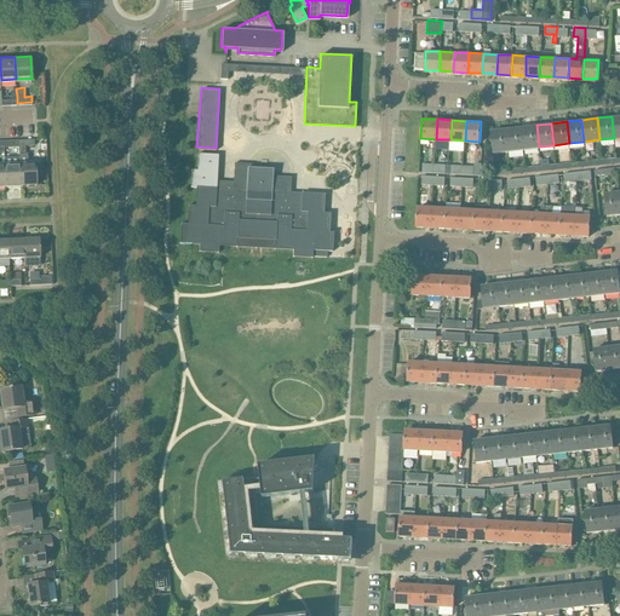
[(537,125),(521,126),(523,148),(539,147),(537,125)]
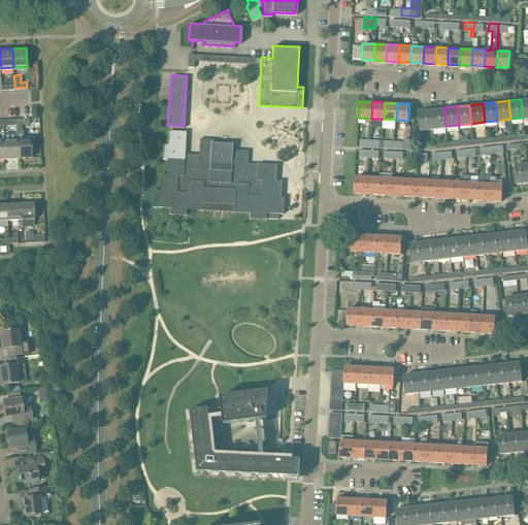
[(443,107),(431,109),(433,128),(446,126),(443,107)]
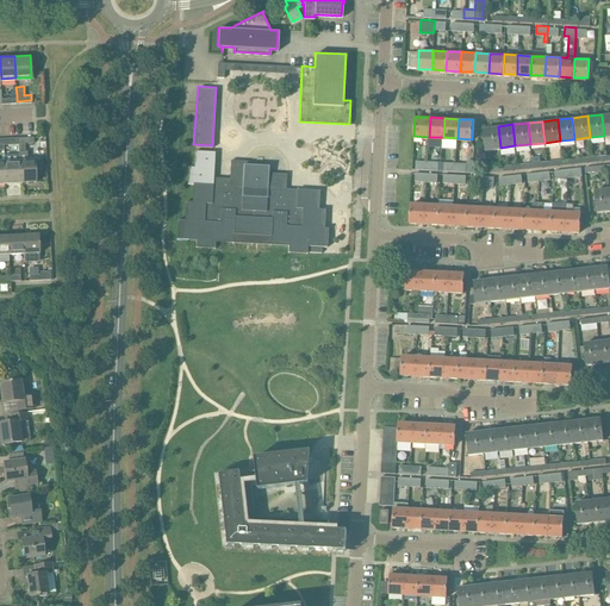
[(500,148),(498,126),(483,127),(485,149),(500,148)]
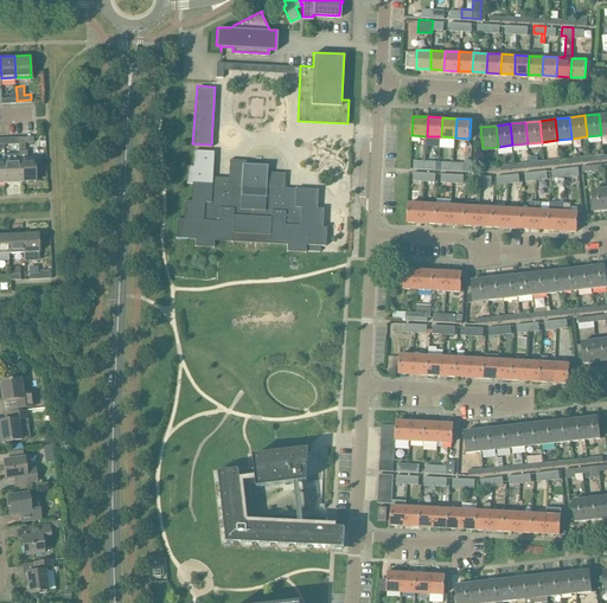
[(25,140),(19,140),(19,158),(20,180),(36,179),(34,158),(27,158),(26,148),(25,148),(25,140)]
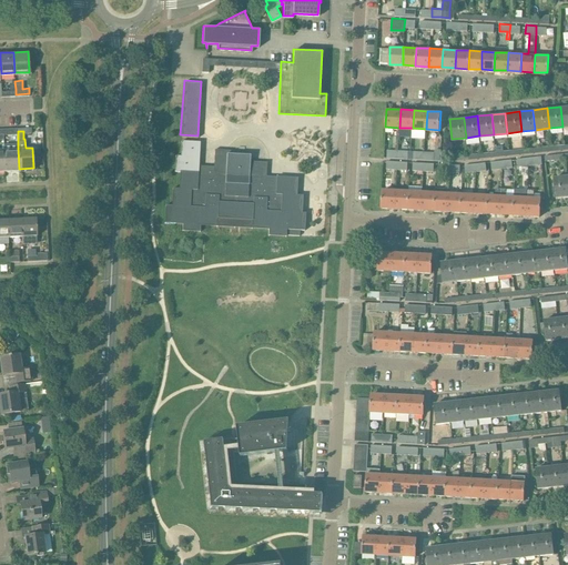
[(164,221),(164,222),(182,222),(182,229),(199,230),(199,223),(204,223),(216,224),(251,225),(267,226),(267,233),(285,234),(285,233),(300,234),(300,229),(304,229),(305,211),(302,211),(303,193),(297,193),(297,177),(266,174),(266,160),(250,159),(250,153),(230,152),(231,149),(214,148),(213,164),(198,163),(200,140),(181,139),(180,154),(174,153),(174,169),(180,170),(179,187),(172,187),(172,203),(165,203),(164,221)]
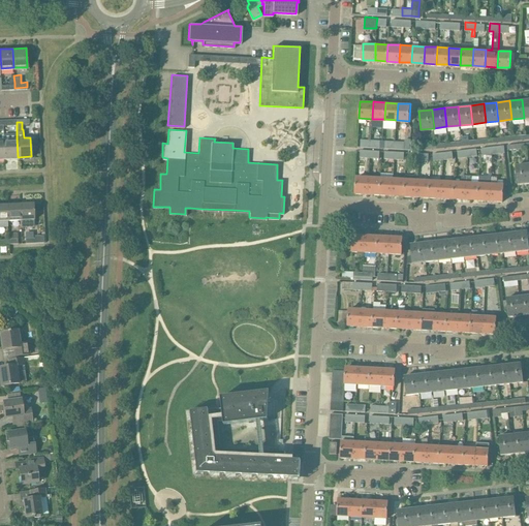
[(4,138),(5,157),(18,157),(17,137),(4,138)]
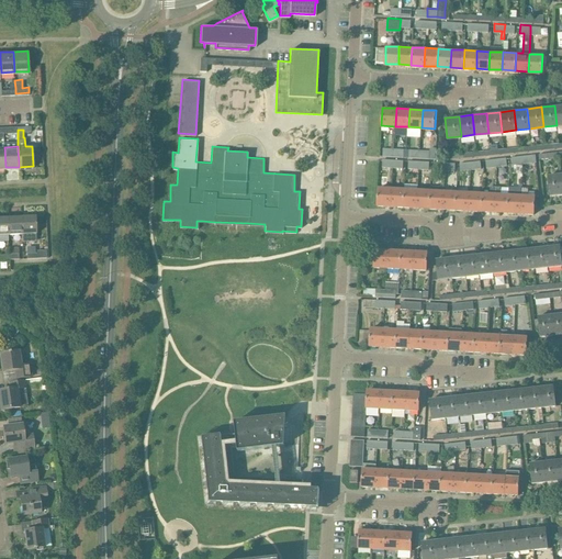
[(521,155),(523,163),(537,160),(536,153),(521,155)]
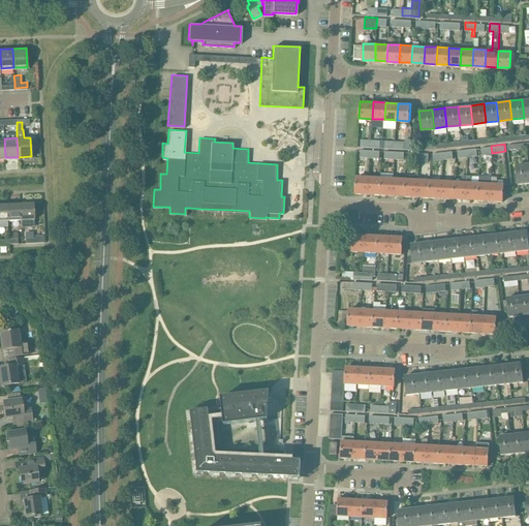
[(492,153),(491,146),(481,147),(483,154),(492,153)]
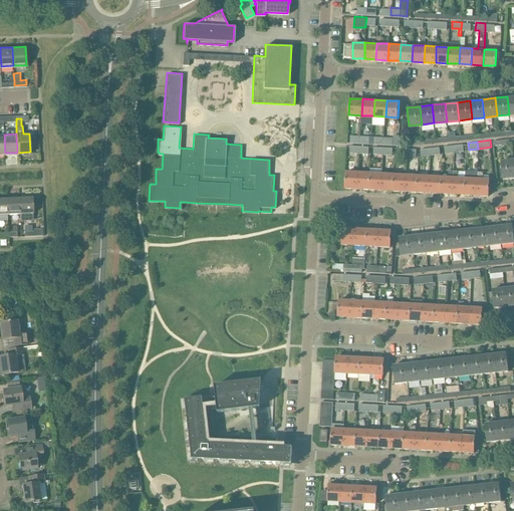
[(454,144),(454,151),(464,150),(463,143),(454,144)]
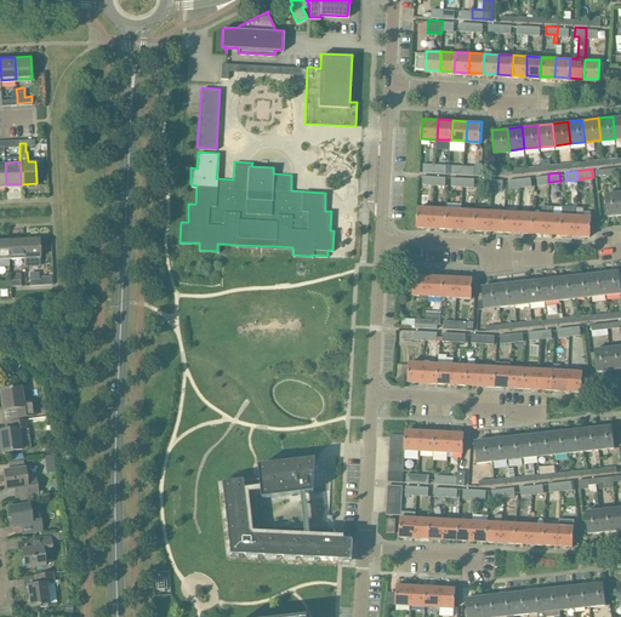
[(537,184),(548,182),(548,173),(536,175),(537,184)]
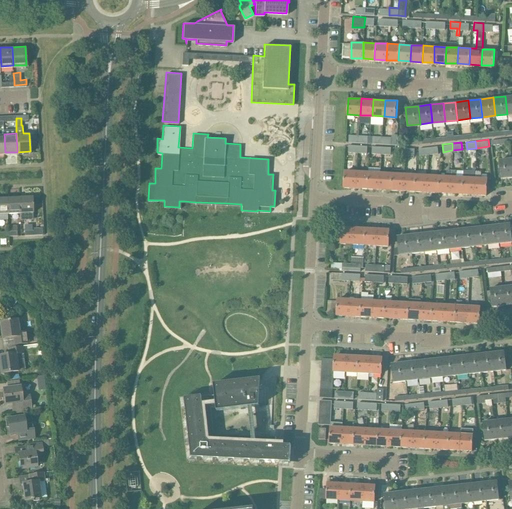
[(437,145),(428,146),(429,153),(438,152),(437,145)]
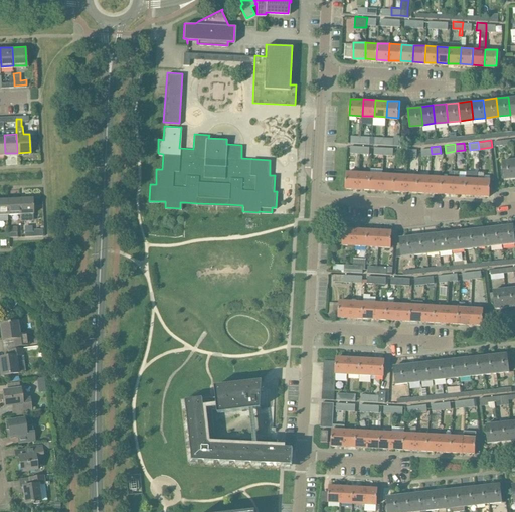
[(432,154),(431,147),(421,148),(421,155),(432,154)]
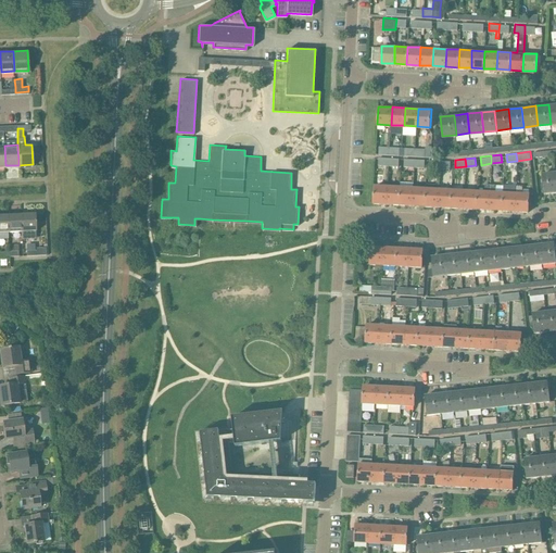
[(555,190),(555,173),(555,171),(542,173),(544,192),(555,190)]
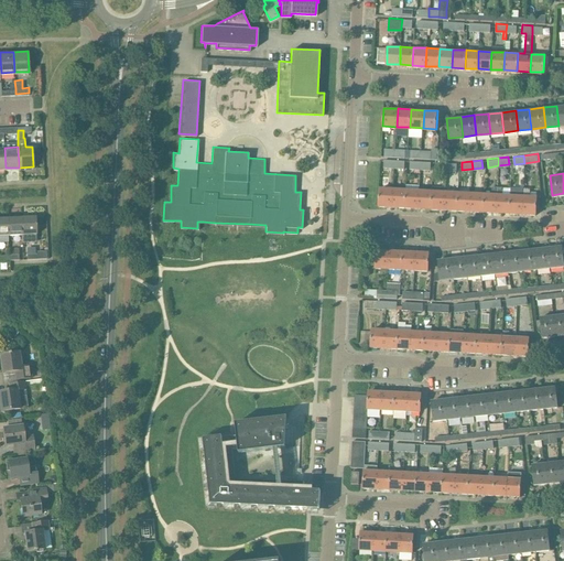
[(444,208),(445,190),(445,186),(440,186),(440,185),(432,184),(432,190),(431,207),(444,208)]
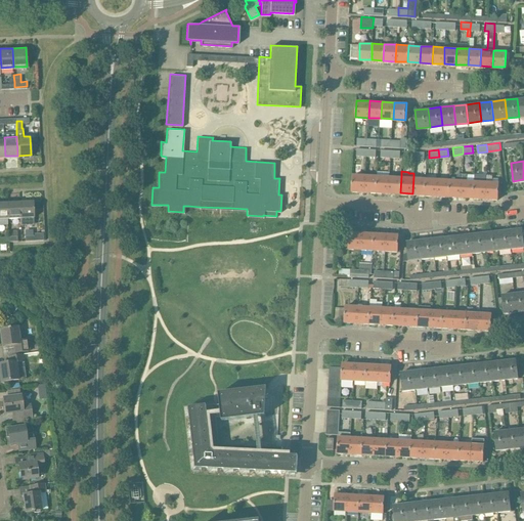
[(449,178),(448,196),(461,196),(463,172),(456,172),(456,179),(449,178)]
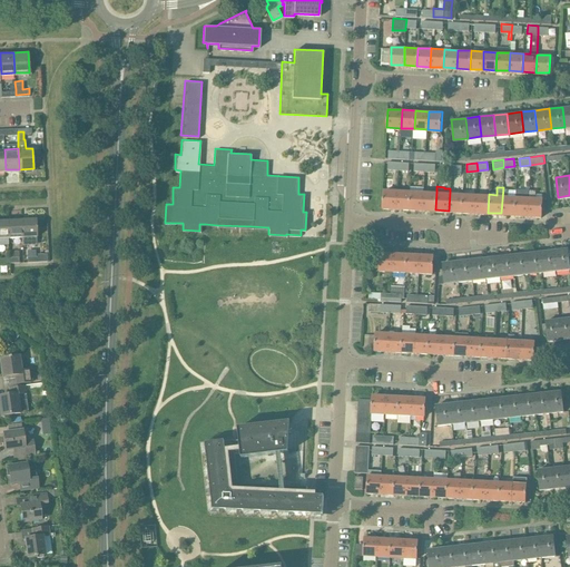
[(503,187),(501,213),(514,214),(516,196),(508,195),(509,187),(503,187)]
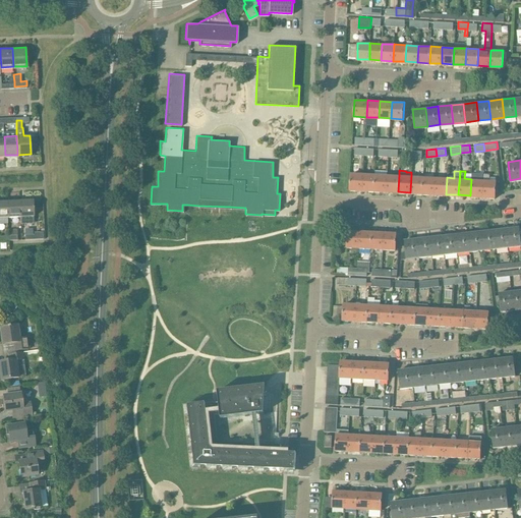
[(483,172),(471,171),(471,179),(470,195),(482,196),(483,179),(482,179),(483,172)]
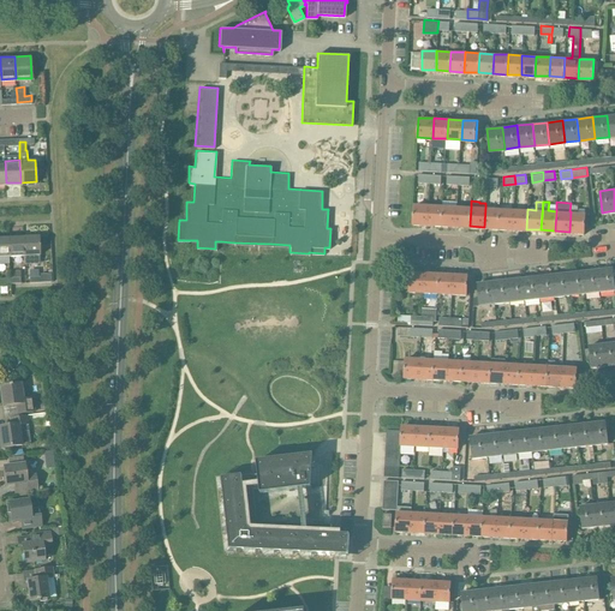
[(428,223),(428,204),(413,203),(412,223),(428,223)]
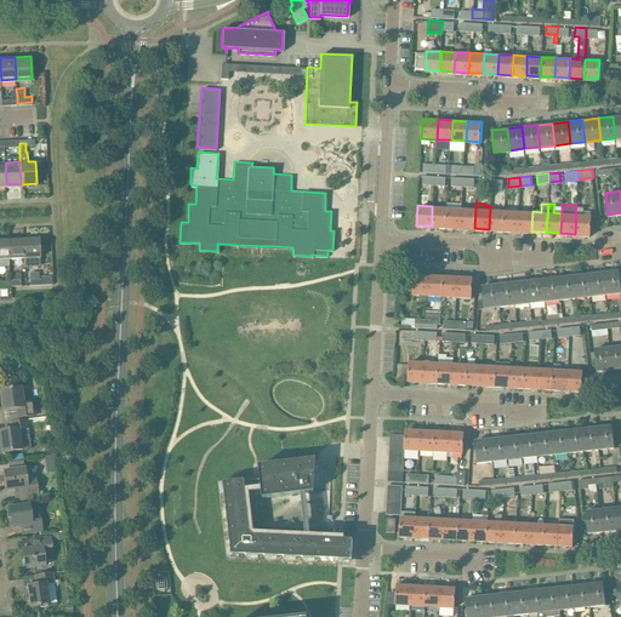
[(576,205),(575,213),(576,213),(575,234),(590,234),(591,215),(584,215),(584,205),(576,205)]
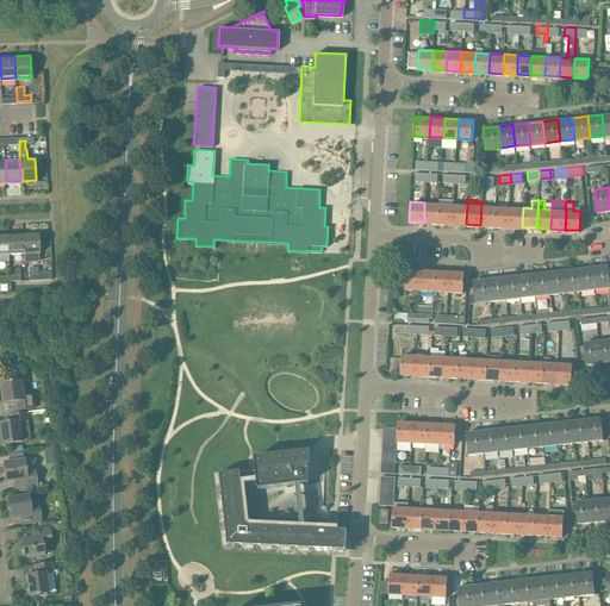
[(437,223),(439,204),(424,202),(424,222),(437,223)]
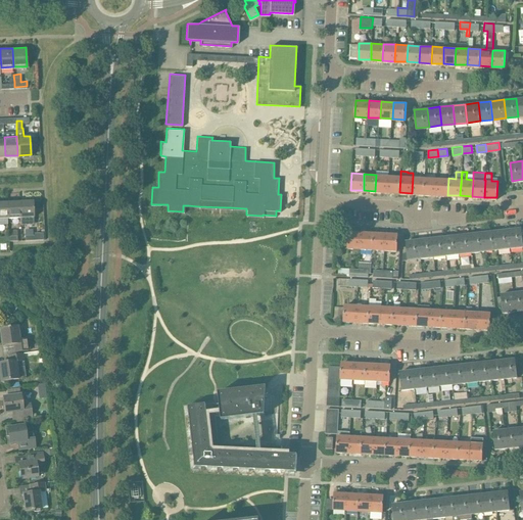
[(387,192),(388,175),(376,175),(375,191),(387,192)]
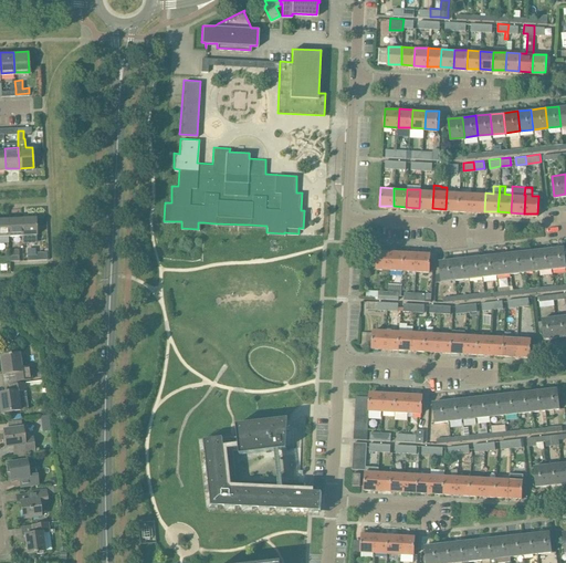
[(433,190),(420,189),(419,208),(432,208),(433,190)]
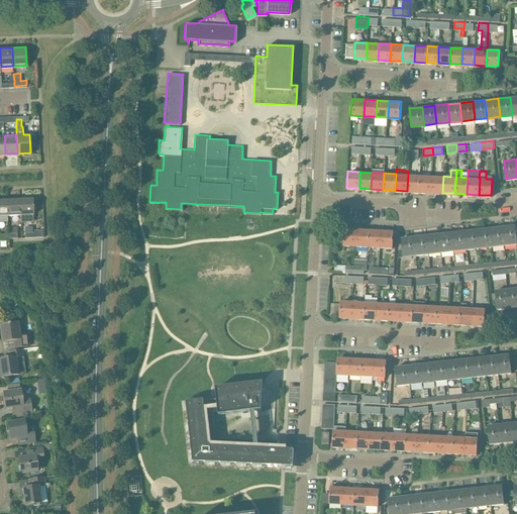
[(419,191),(420,175),(408,174),(407,191),(419,191)]
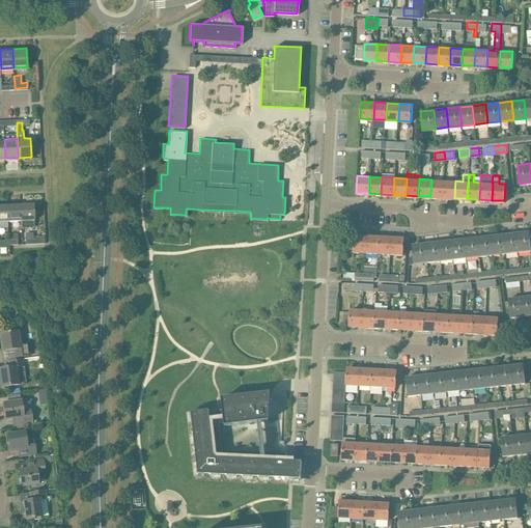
[(443,197),(443,181),(431,179),(430,196),(443,197)]
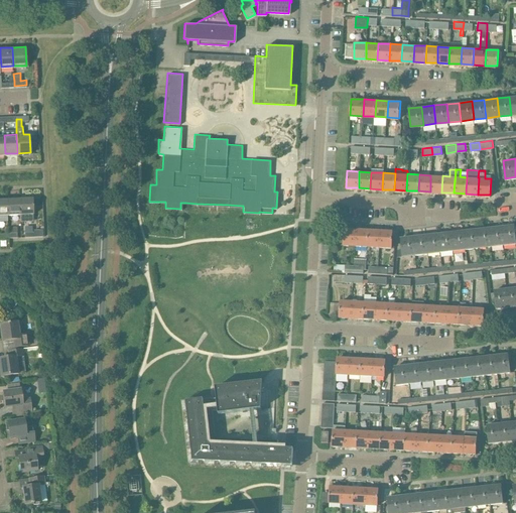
[(441,193),(442,175),(430,175),(430,191),(441,193)]
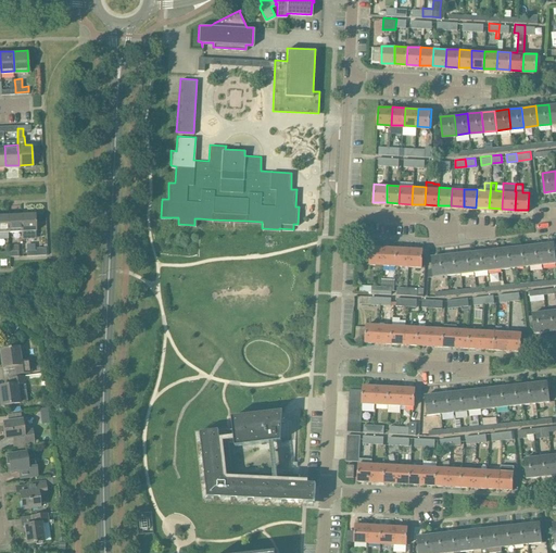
[(21,213),(22,229),(23,236),(36,235),(36,229),(35,212),(21,213)]
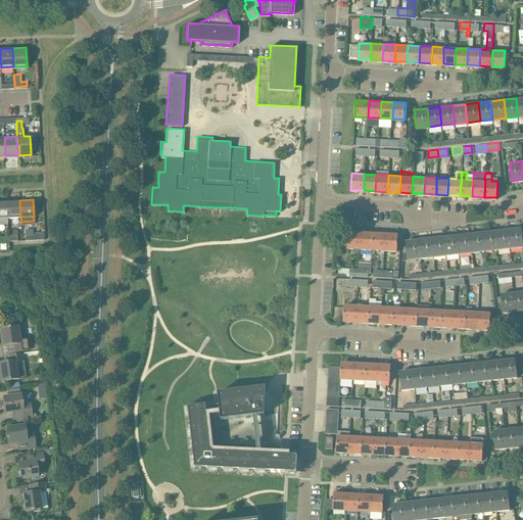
[(19,200),(7,200),(8,217),(20,216),(19,200)]
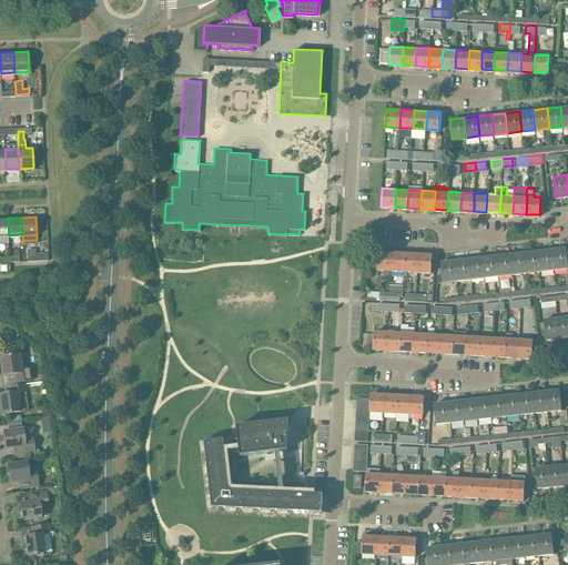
[(567,262),(566,246),(553,248),(555,268),(567,265),(567,262)]
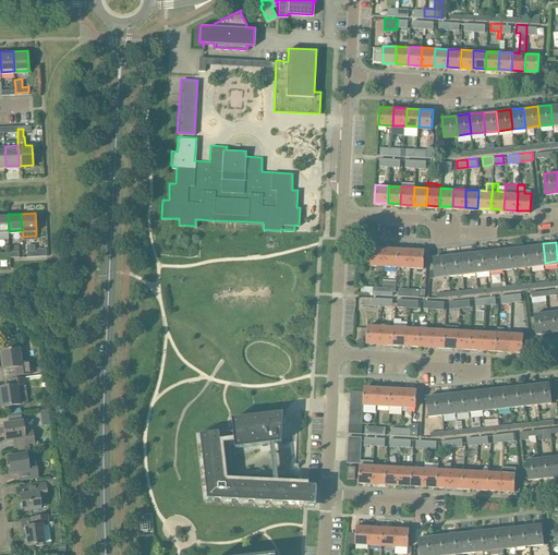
[(545,263),(543,243),(529,245),(531,265),(545,263)]
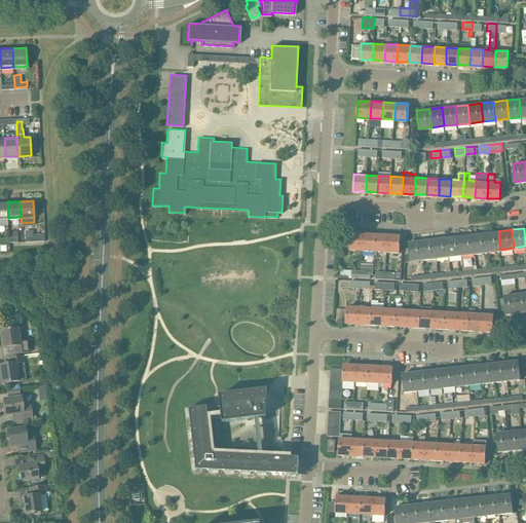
[(500,250),(498,231),(486,232),(488,251),(500,250)]
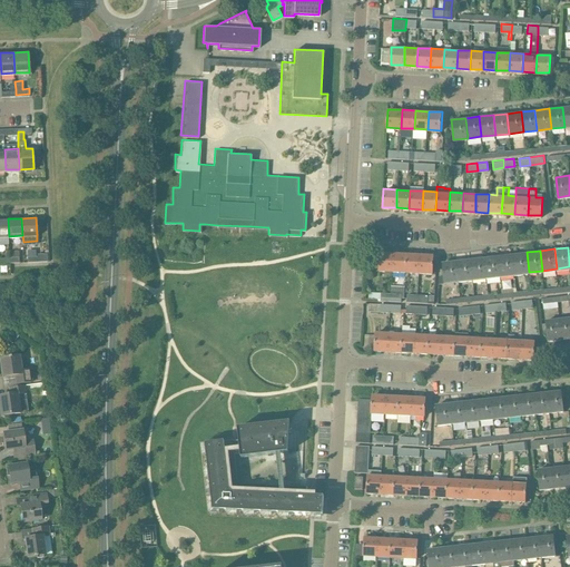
[(379,270),(392,271),(393,252),(380,252),(379,270)]
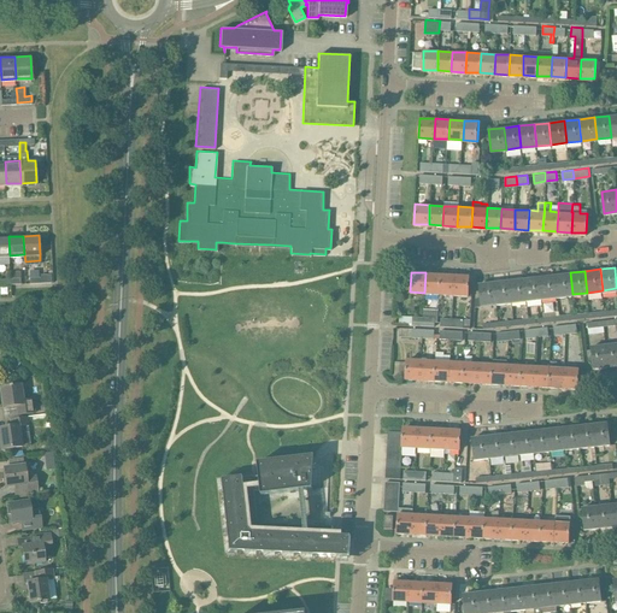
[(424,293),(439,293),(440,273),(425,272),(424,293)]
